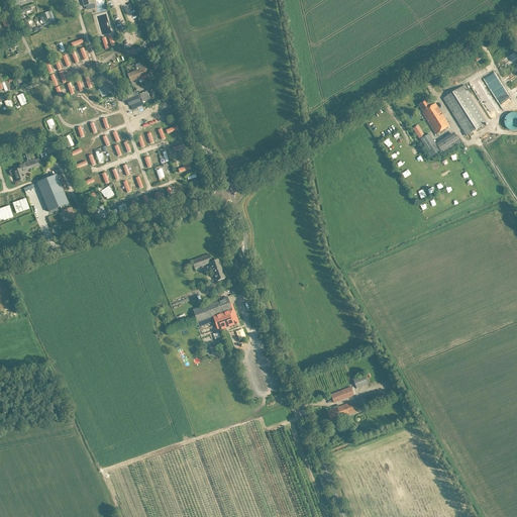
[(82,0),(84,6),(85,6),(86,10),(95,7),(93,0),(82,0)]
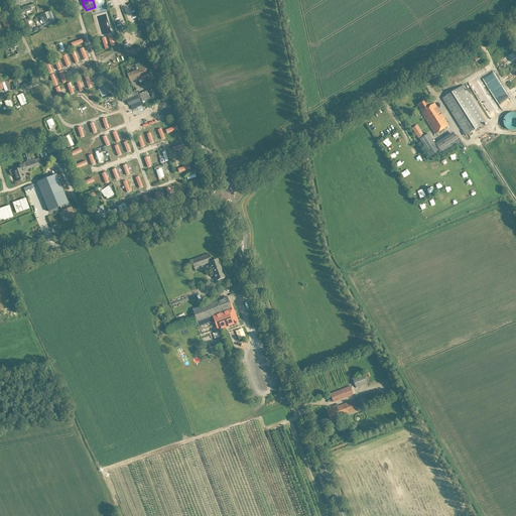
[(71,6),(63,8),(66,18),(73,16),(71,6)]
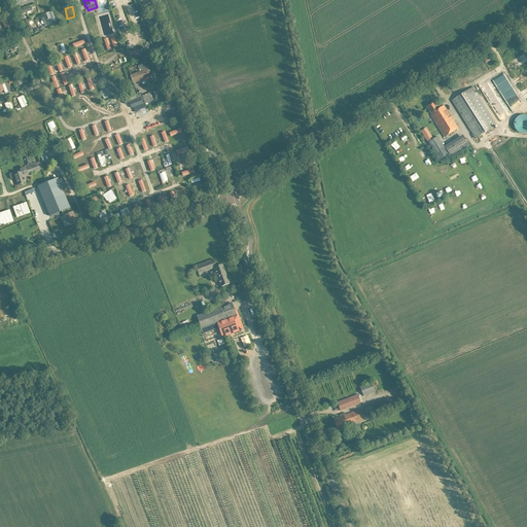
[(24,21),(30,32),(33,31),(29,23),(32,21),(30,18),(27,20),(24,21)]
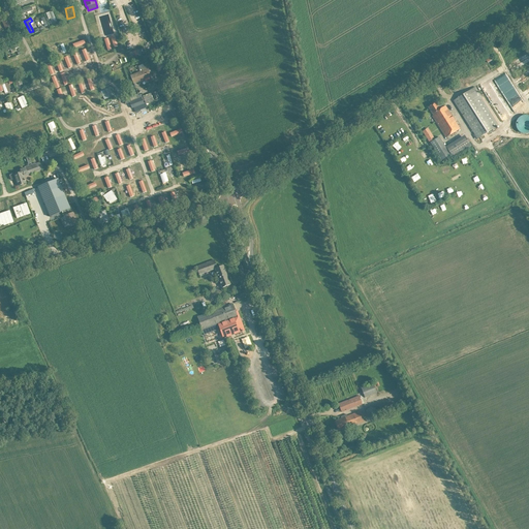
[(2,23),(5,29),(11,26),(8,20),(2,23)]
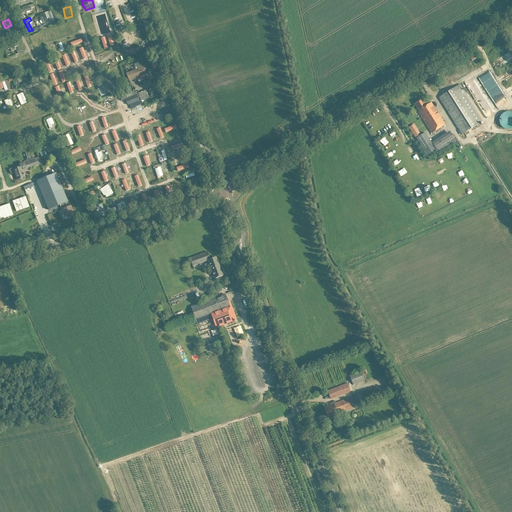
[(66,23),(70,32),(81,27),(79,24),(76,25),(74,20),(66,23)]
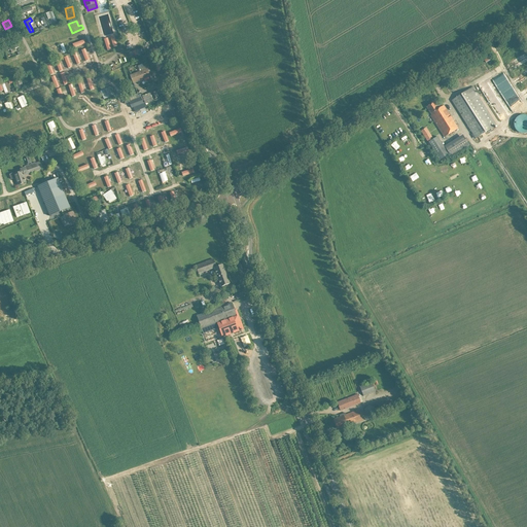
[(56,29),(60,38),(67,35),(64,26),(56,29)]
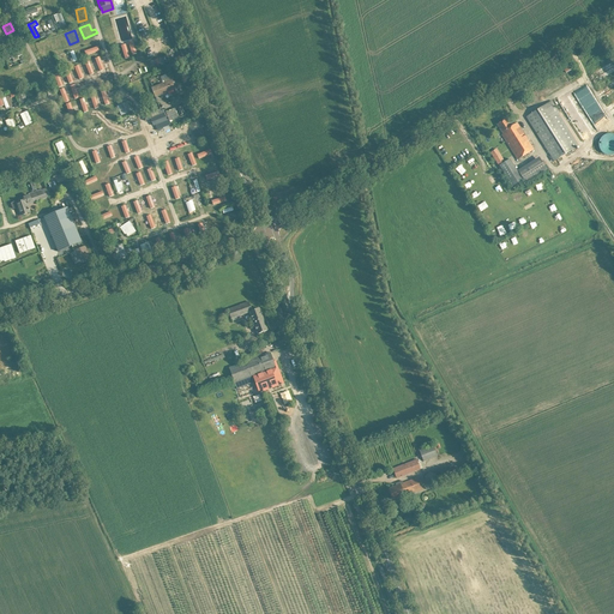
[(59,35),(50,37),(54,48),(62,46),(59,35)]
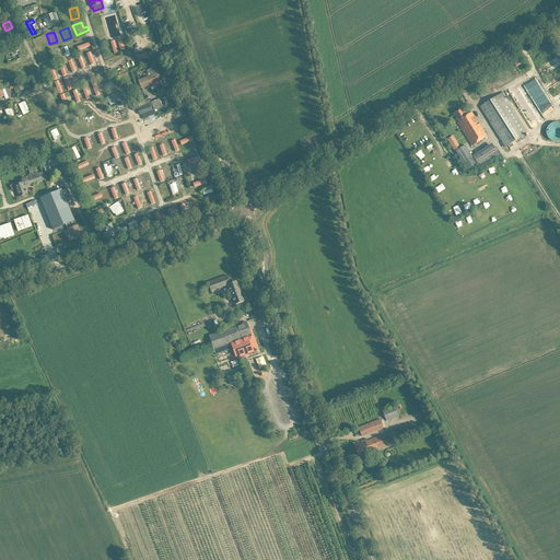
[(92,41),(80,45),(82,51),(94,47),(92,41)]
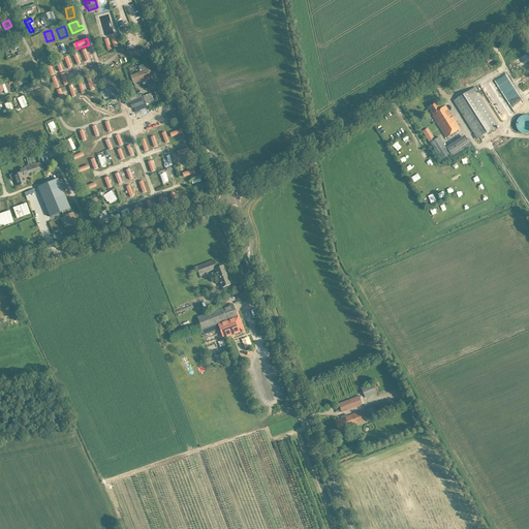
[(81,61),(88,59),(85,50),(78,52),(81,61)]
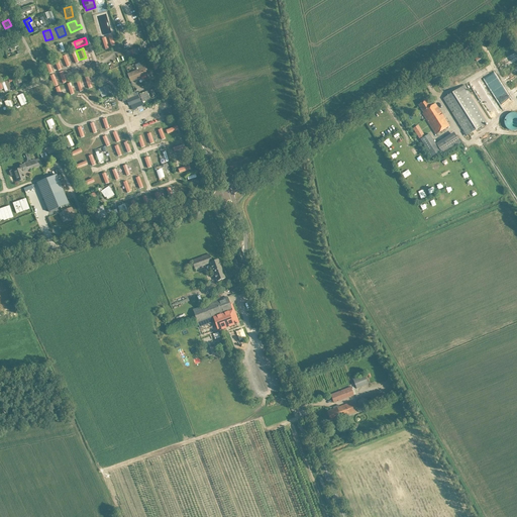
[(44,58),(46,57),(44,52),(41,53),(40,49),(37,50),(41,61),(45,60),(44,58)]
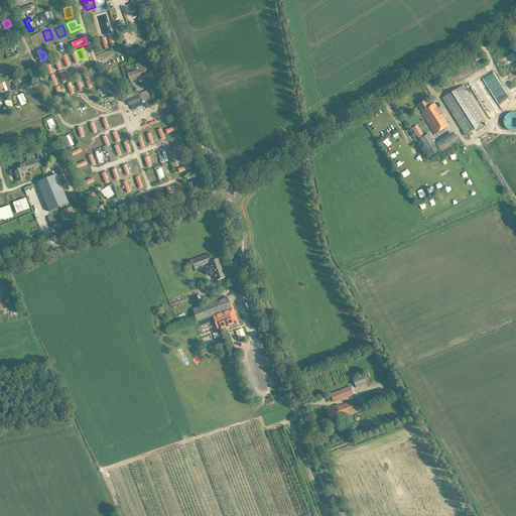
[(69,63),(68,58),(73,57),(72,53),(66,55),(67,59),(58,61),(59,66),(69,63)]
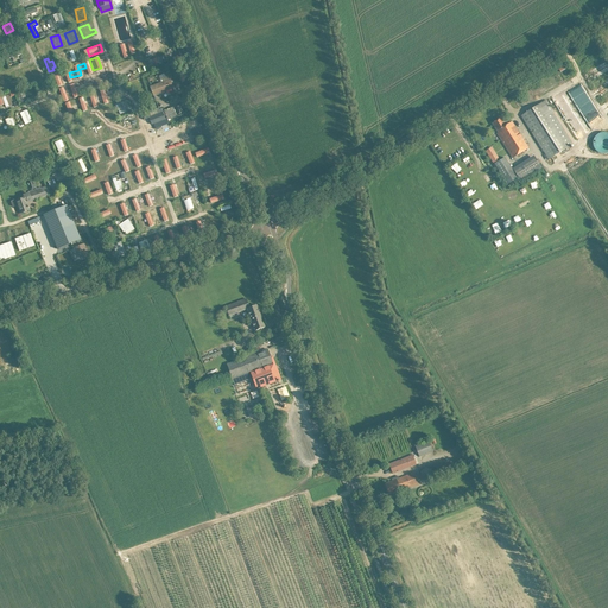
[(25,76),(32,74),(31,70),(36,69),(35,65),(23,68),(25,76)]
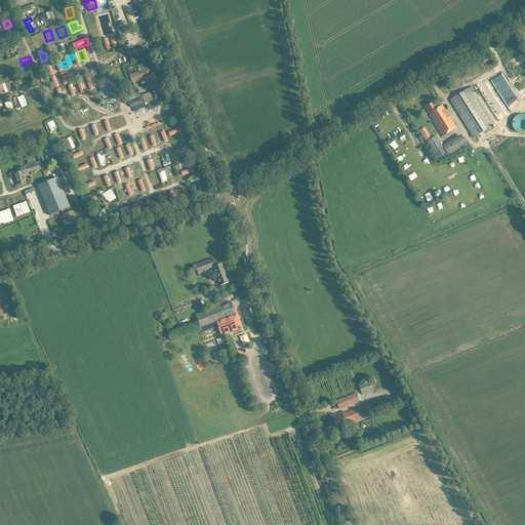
[(82,66),(84,71),(94,68),(93,62),(82,66)]
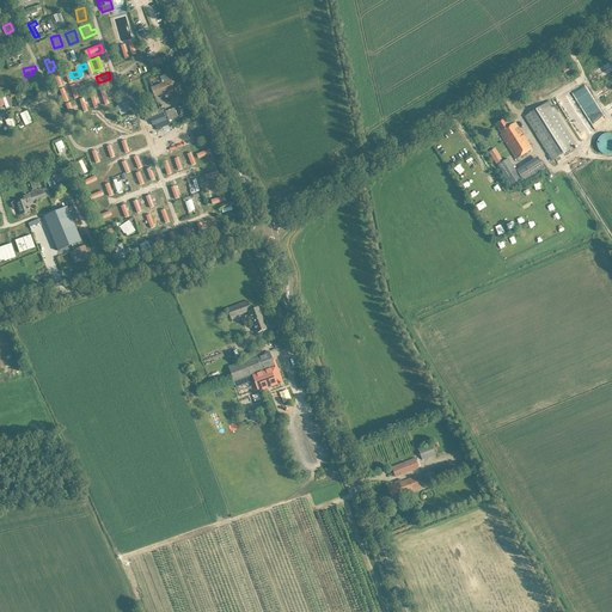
[(171,73),(165,75),(161,77),(164,83),(151,87),(154,97),(175,89),(171,81),(173,81),(171,73)]
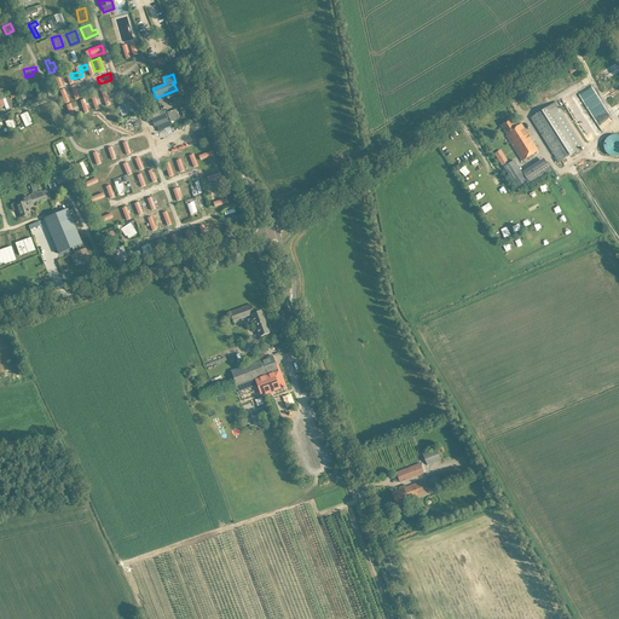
[(0,81),(0,86),(3,92),(10,90),(6,80),(0,81)]
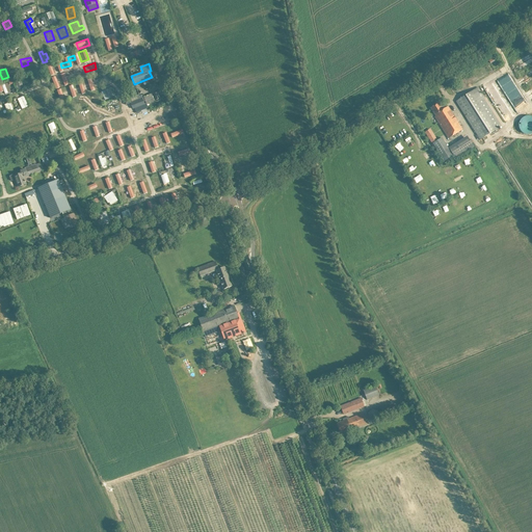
[(75,81),(73,78),(72,78),(71,75),(64,77),(67,83),(75,81)]
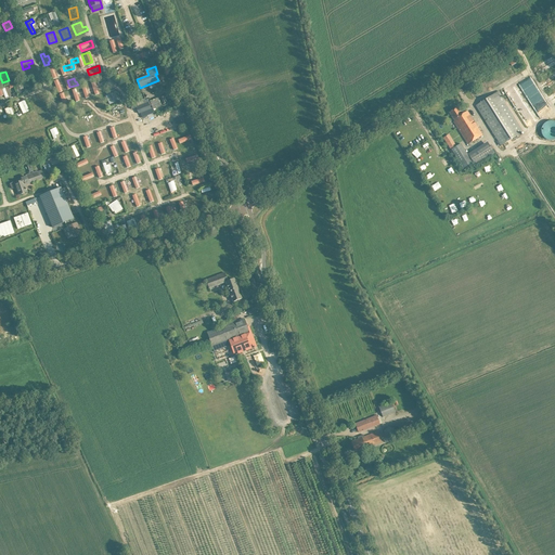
[(94,84),(98,92),(104,90),(101,81),(94,84)]
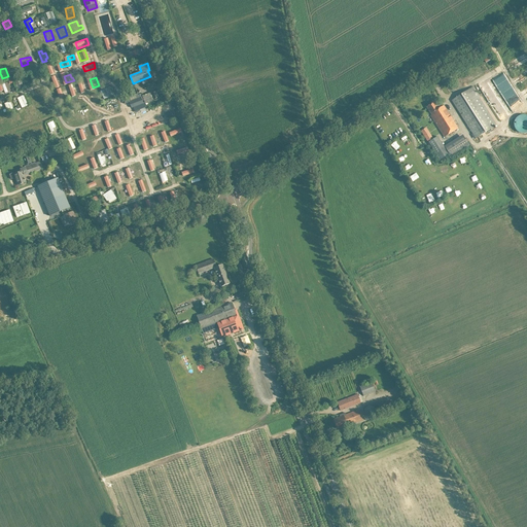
[(57,95),(69,90),(67,85),(56,91),(57,95)]
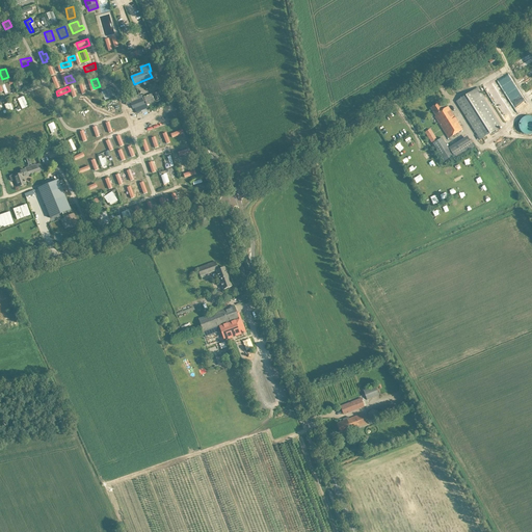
[(461,98),(456,102),(480,139),(502,126),(483,98),(484,97),(481,91),(478,87),(461,98)]
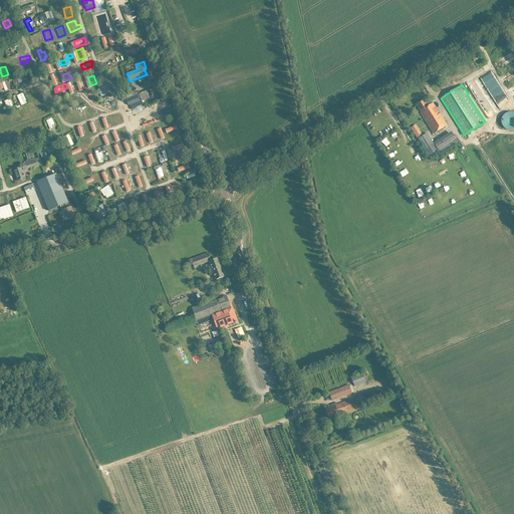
[(38,89),(39,89),(41,96),(46,94),(42,85),(37,86),(38,89)]
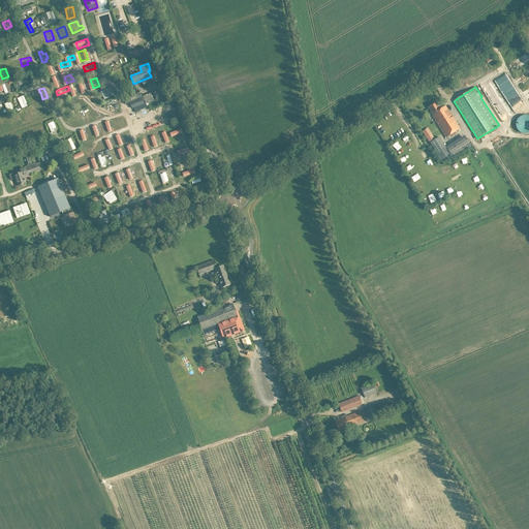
[(100,91),(104,100),(110,97),(106,89),(100,91)]
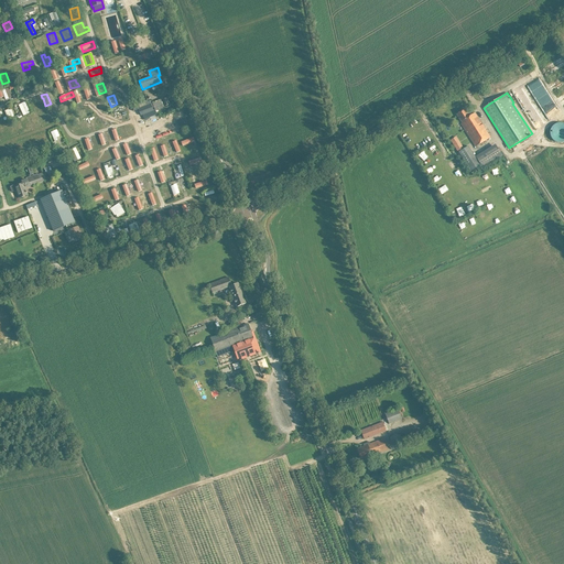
[(102,108),(102,110),(106,109),(102,97),(96,99),(97,102),(93,104),(94,108),(98,107),(99,109),(102,108)]
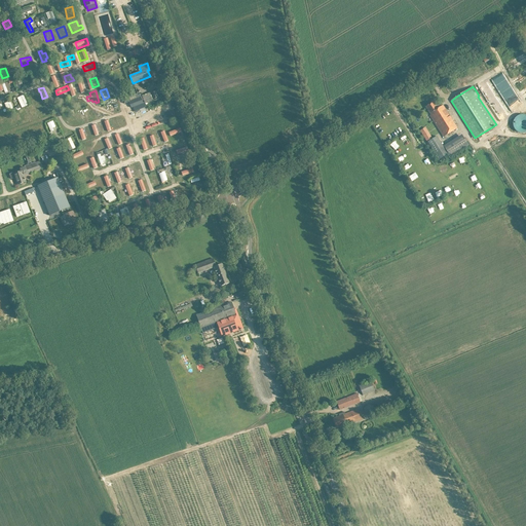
[(25,105),(25,107),(28,105),(24,95),(21,97),(22,99),(19,100),(22,106),(25,105)]
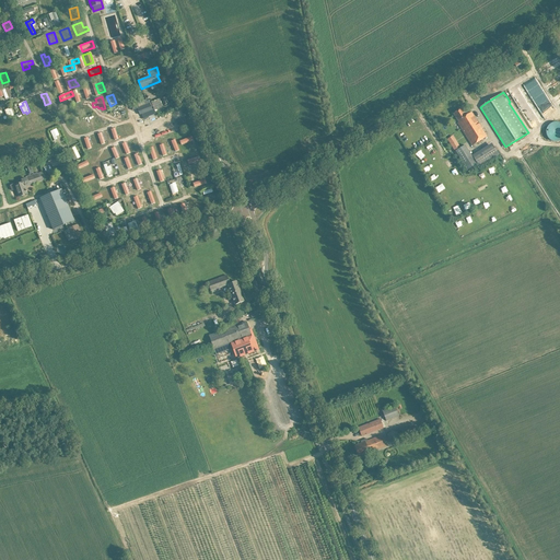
[(84,103),(78,105),(81,112),(86,109),(84,103)]
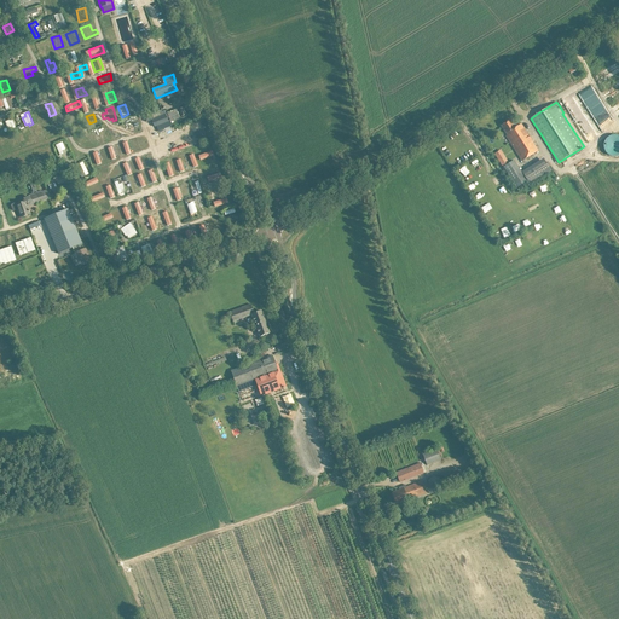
[(166,115),(152,120),(155,127),(168,121),(166,115)]
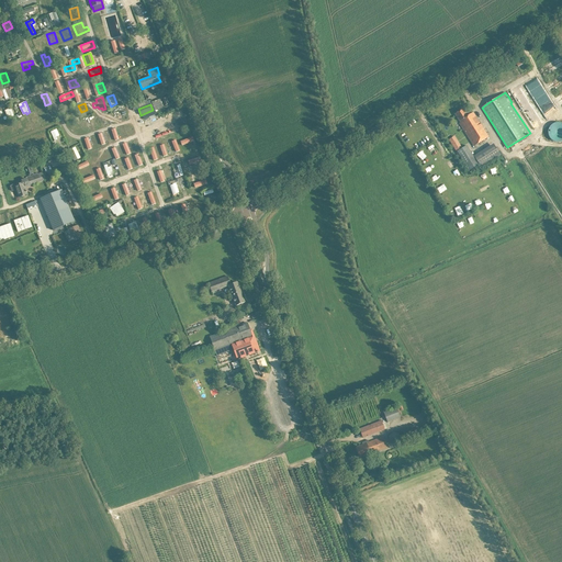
[(4,111),(8,117),(11,116),(11,117),(14,116),(11,108),(8,109),(8,110),(4,111)]
